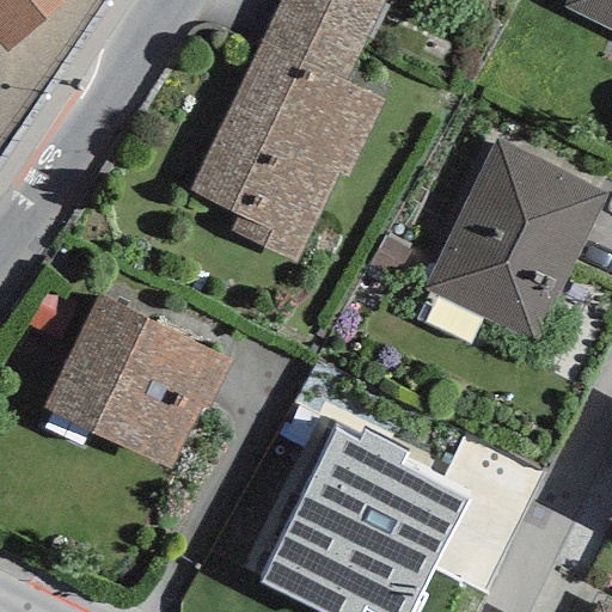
[(0,0),(0,66),(78,0),(0,0)]
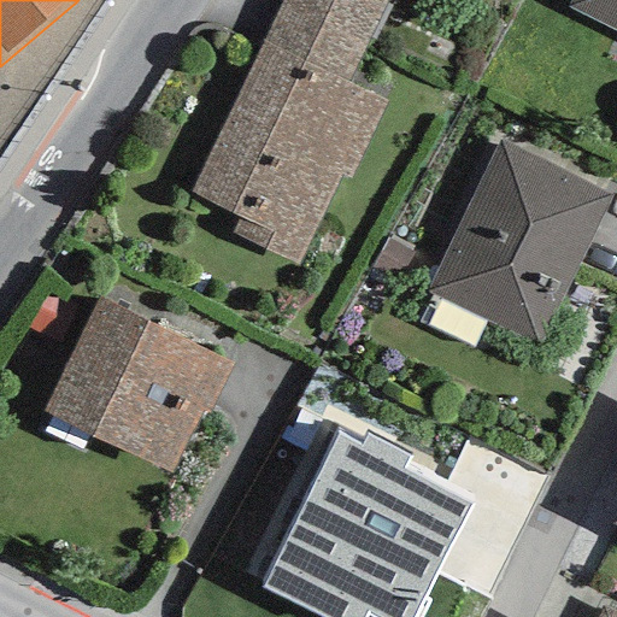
[(385,0),(282,0),(262,41),(345,82),(385,0)]
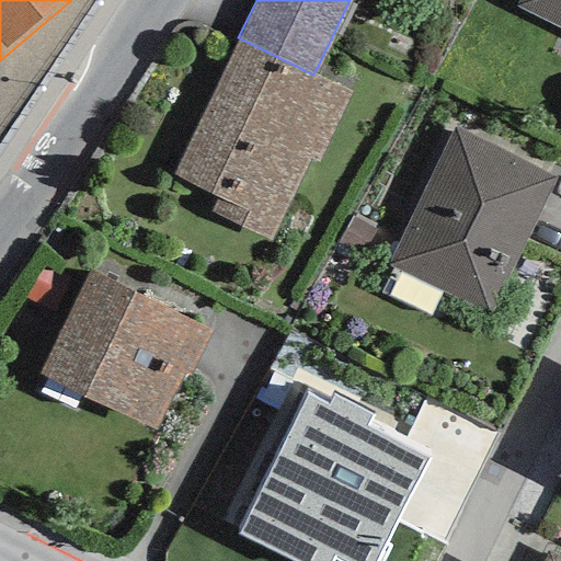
[(560,0),(517,0),(515,7),(560,30),(560,0)]
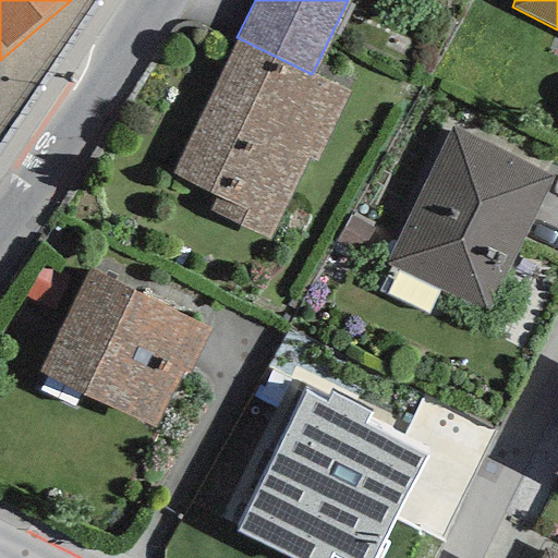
[(312,74),(237,37),(170,173),(216,196),(209,210),(268,239),(308,158),(315,161),(350,93),(312,74)]
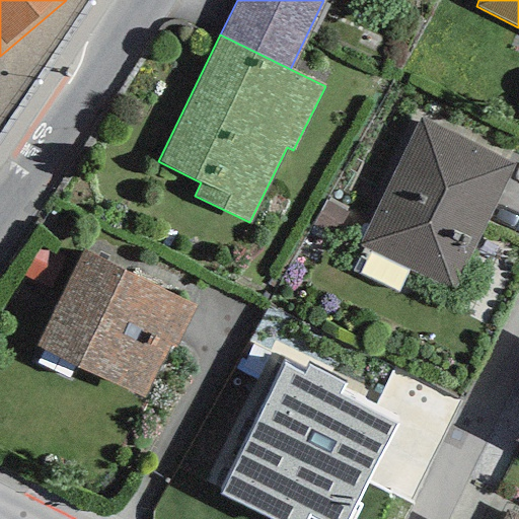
[(420,118),(358,245),(454,292),(516,164),(420,118)]
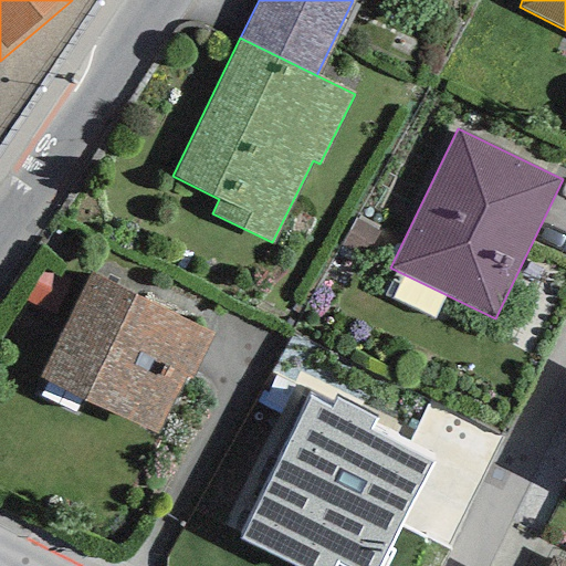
[(42,269),(24,301),(51,316),(69,283),(42,269)]
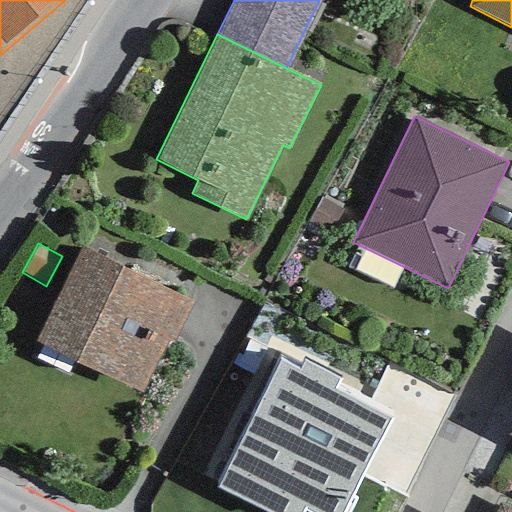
[(82,247),(35,340),(143,395),(190,301),(82,247)]
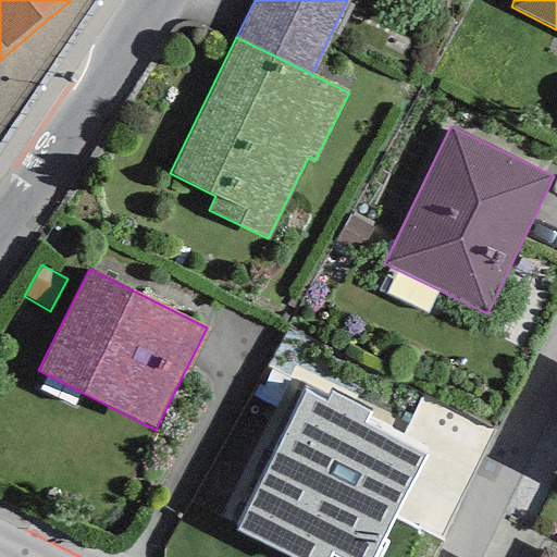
[(305,391),(235,530),(291,556),(380,556),(387,543),(382,541),(425,455),(362,424),(369,412),(331,393),(326,401),(305,391)]
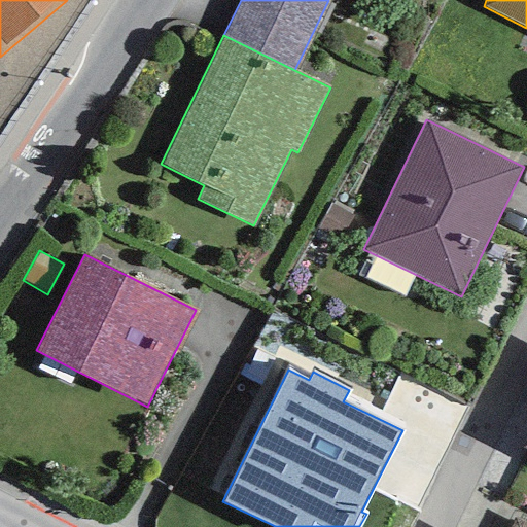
[(526,526),(526,524),(515,518),(510,526),(526,526)]
